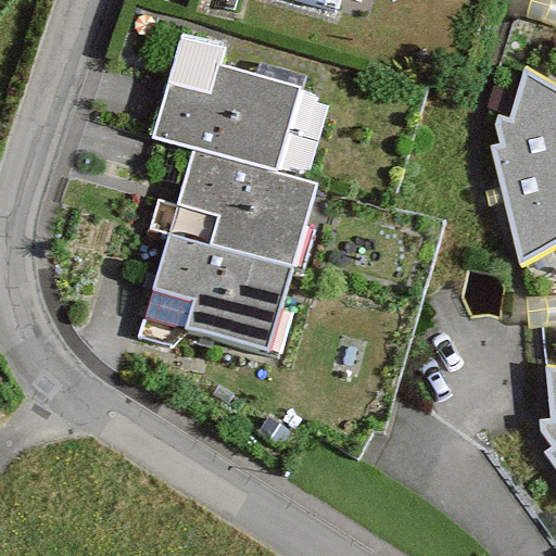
[(555,0),(541,0),(539,10),(555,17),(555,0)]
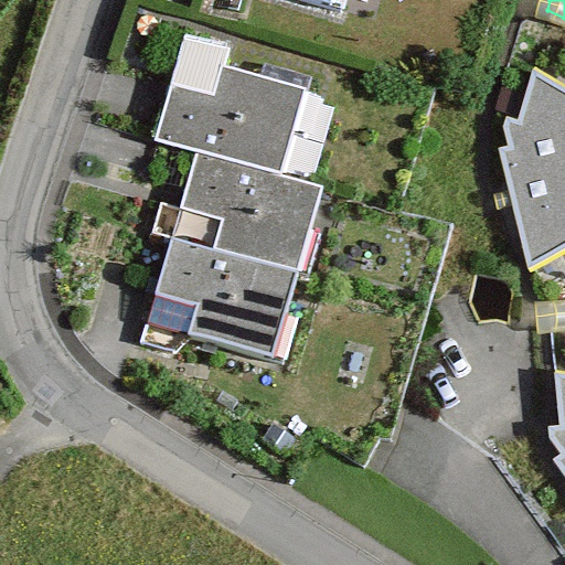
[(497,148),(547,318),(564,319),(564,18),(547,10),(519,116),(504,113),(507,144),(497,148)]
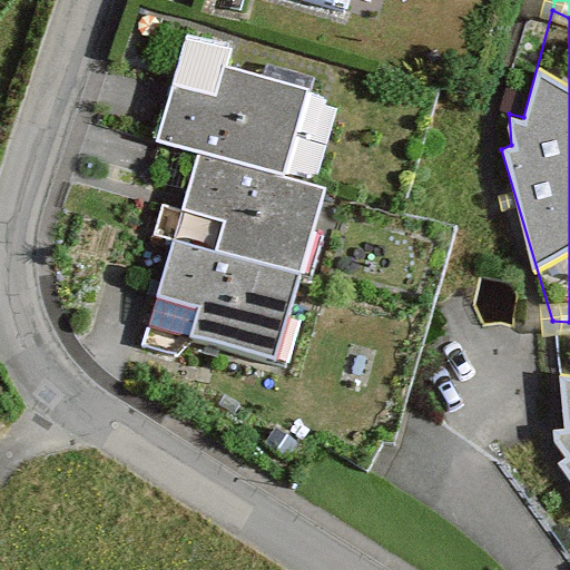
[(218,95),(173,82),(157,139),(197,151),(285,175),(310,88),(227,65),(218,95)]
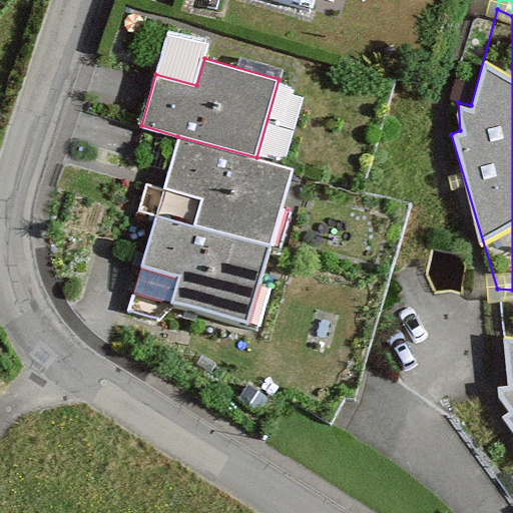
[(294,168),(177,136),(162,188),(200,198),(192,224),(271,246),(294,168)]
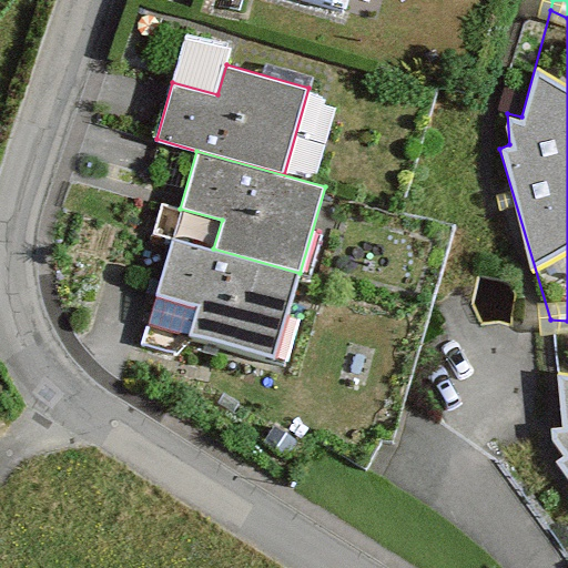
[(213,249),(173,237),(156,295),(198,306),(189,336),(275,359),(300,273),(213,249)]
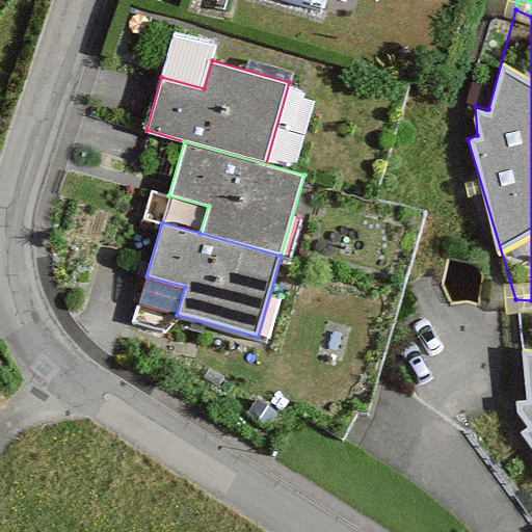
[(517,433),(531,452),(531,300),(515,299),(525,402),(512,401),(525,428),(517,433)]
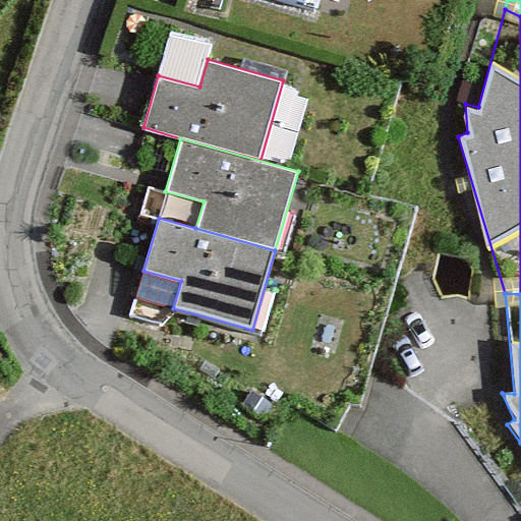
All buildings are outlined.
